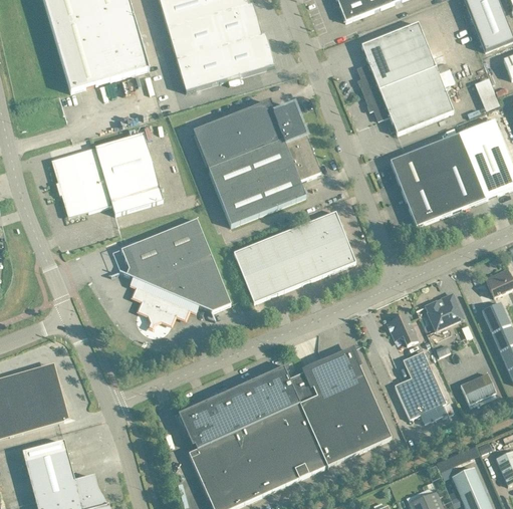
[(42,0),(69,90),(148,68),(127,0),(42,0)]
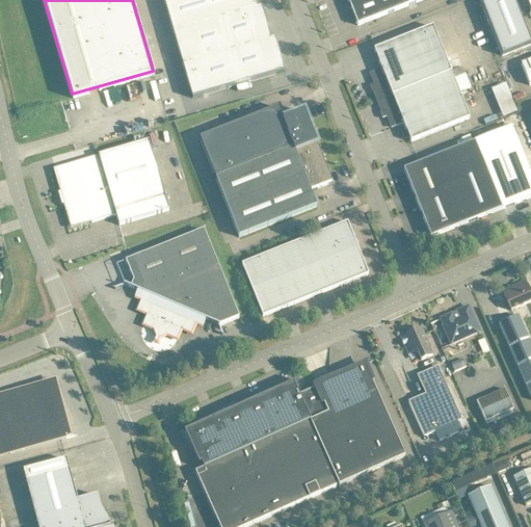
[(163,0),(191,94),(283,68),(273,34),(269,36),(260,3),(256,5),(254,0),(163,0)]
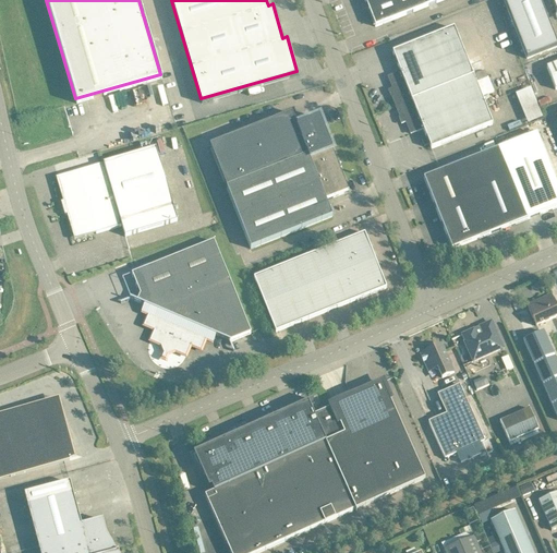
[(365,0),(374,22),(428,0),(365,0)]
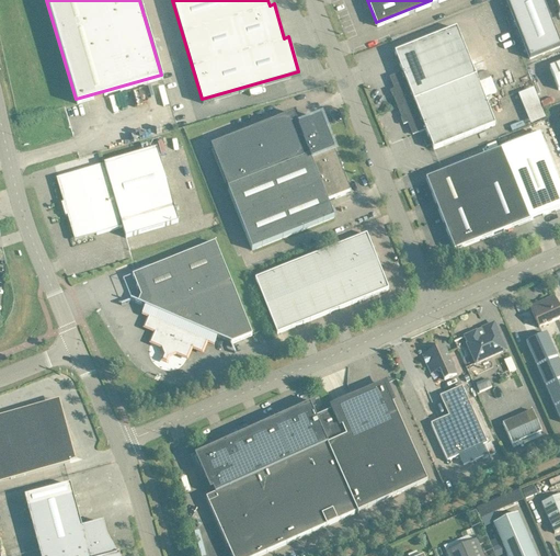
[(559,42),(543,0),(507,0),(528,54),(559,42)]
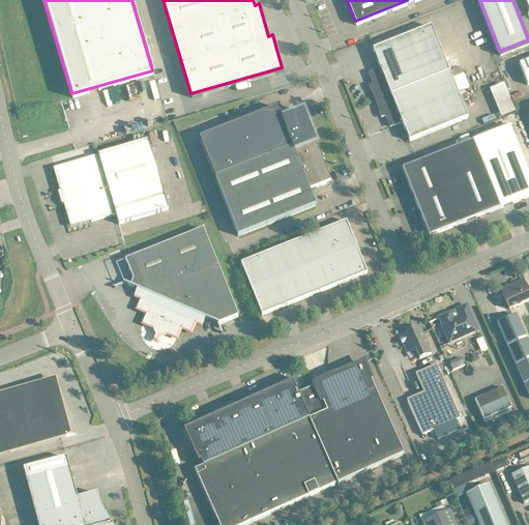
[(375,97),(448,67),(430,22),(372,46),(379,64),(368,68),(373,81),(371,81),(370,83),(375,96),(375,97)]
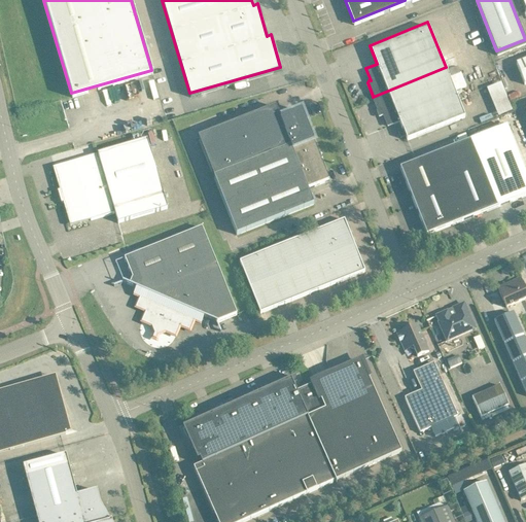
[(523,80),(525,78),(525,55),(515,59),(523,80)]
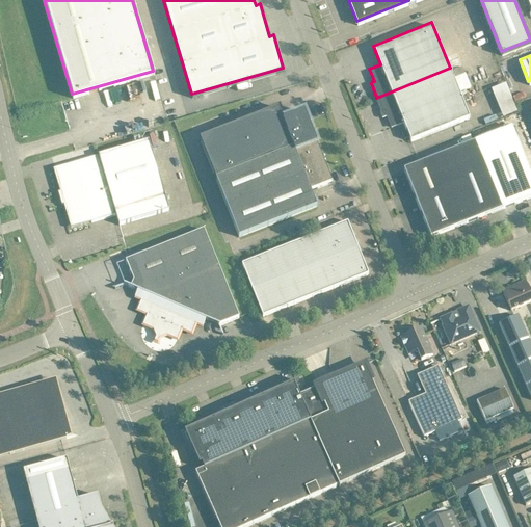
[(466,83),(476,79),(469,59),(458,63),(466,83)]
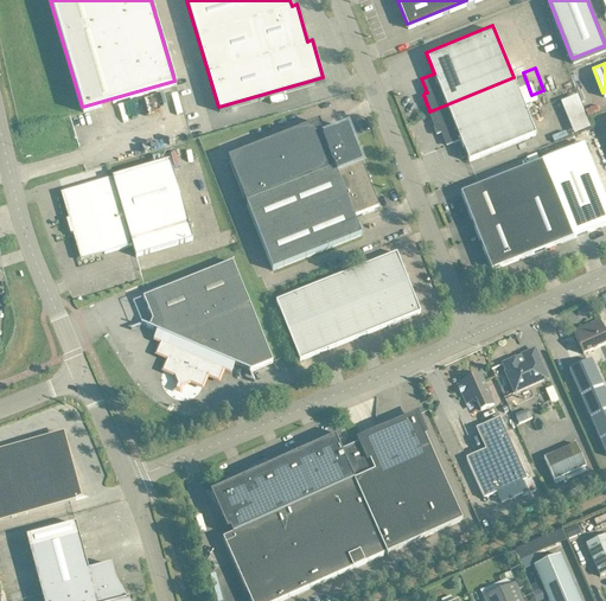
[(534,130),(514,77),(429,112),(435,126),(438,127),(440,127),(446,140),(459,135),(463,145),(458,147),(460,154),(465,152),(467,157),(534,130)]
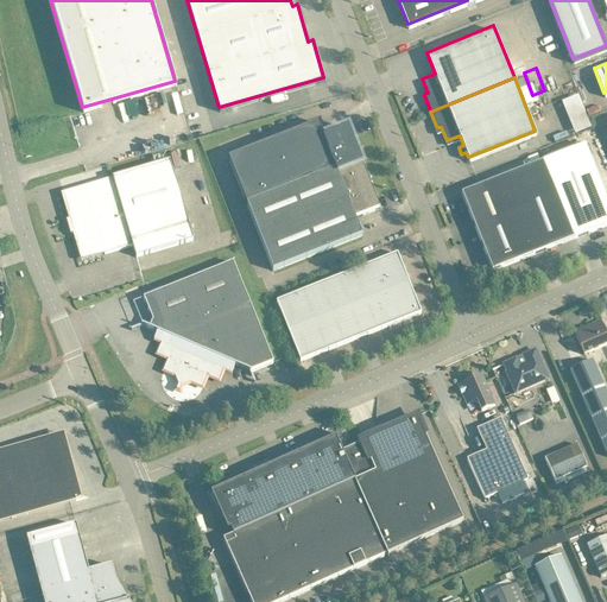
[(373,206),(371,185),(347,124),(322,133),(316,118),(227,153),(272,266),(361,230),(354,213),(373,206)]
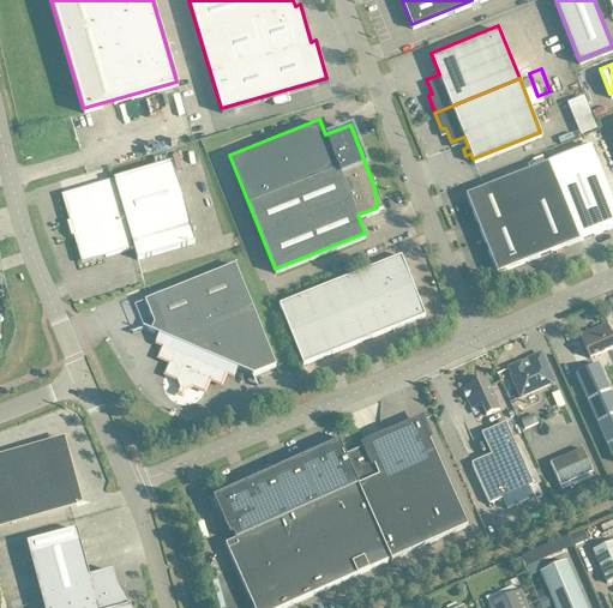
[(612,200),(589,142),(464,191),(496,269),(612,222),(612,200)]
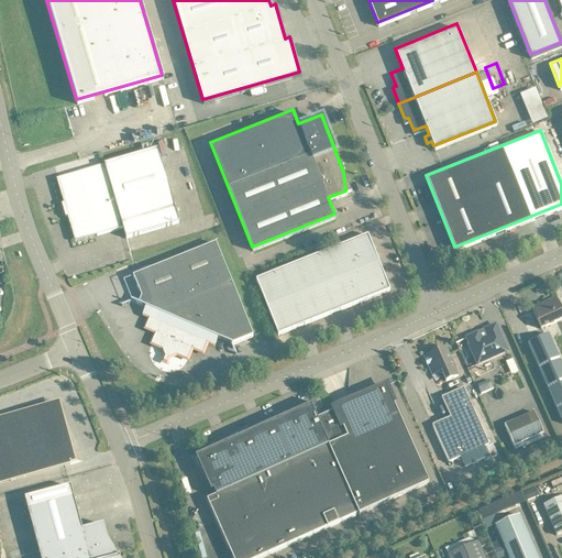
[(103,160),(103,161),(58,174),(57,175),(64,198),(62,199),(65,212),(68,211),(75,236),(95,230),(96,231),(122,223),(125,233),(178,218),(156,144),(103,160)]
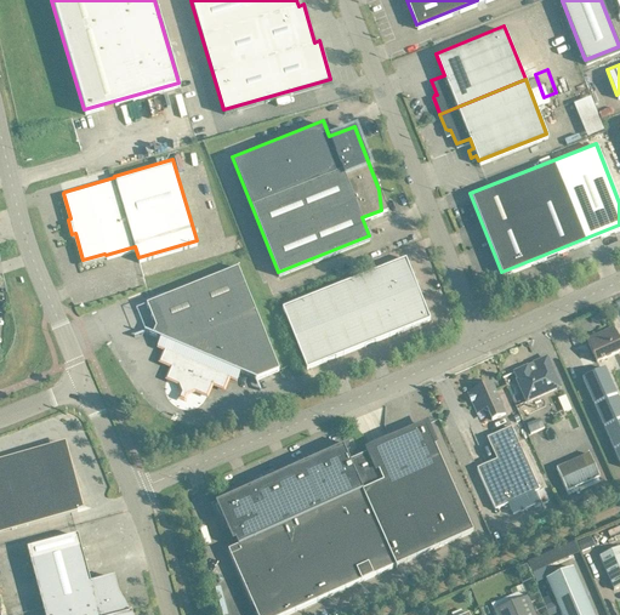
[(282,303),(306,364),(428,315),(404,254),(282,303)]
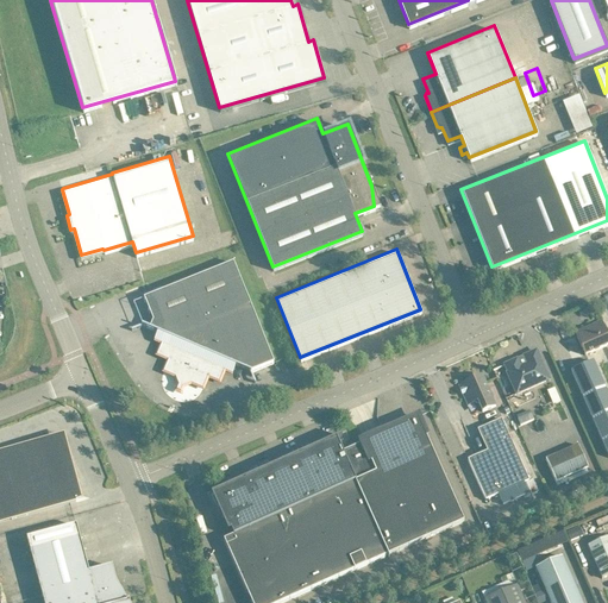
[(250,368),(273,358),(232,258),(143,294),(151,316),(149,324),(142,320),(130,325),(131,326),(142,321),(156,328),(154,335),(161,339),(156,350),(168,355),(163,366),(174,371),(176,377),(185,381),(189,378),(201,383),(206,371),(218,377),(223,365),(231,369),(234,360),(249,368),(254,378),(255,377),(250,368)]
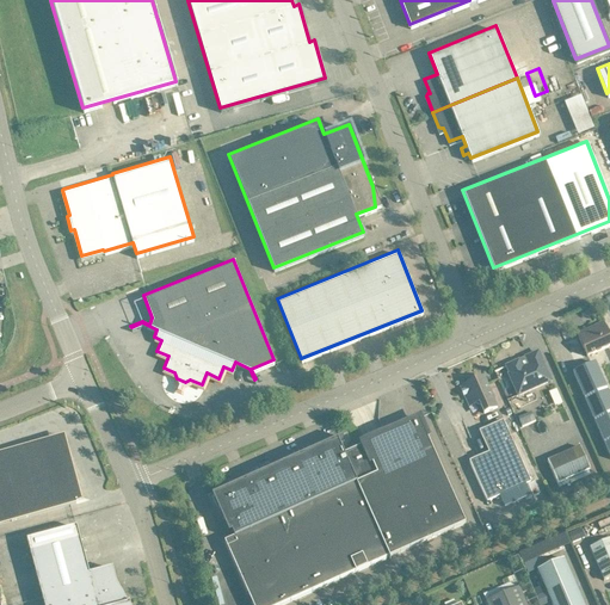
[(591,326),(577,332),(586,351),(609,340),(609,335),(602,318),(590,322),(591,326)]
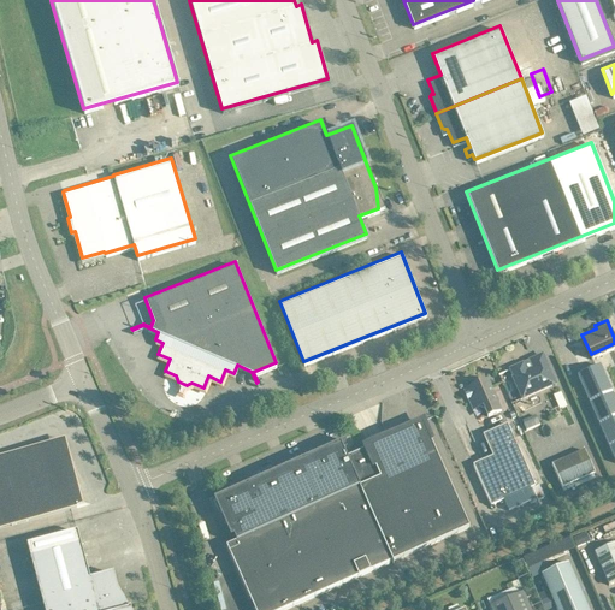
[(554,379),(544,357),(540,350),(528,355),(528,356),(521,359),(509,363),(513,372),(512,372),(521,394),(554,379)]
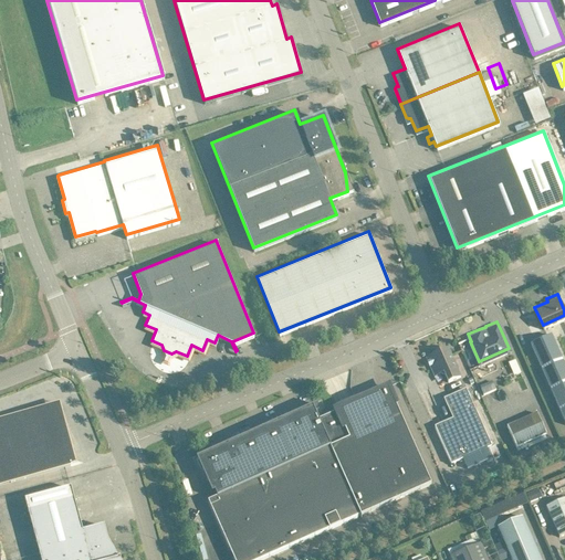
[(564,365),(550,330),(530,340),(564,420),(564,365)]
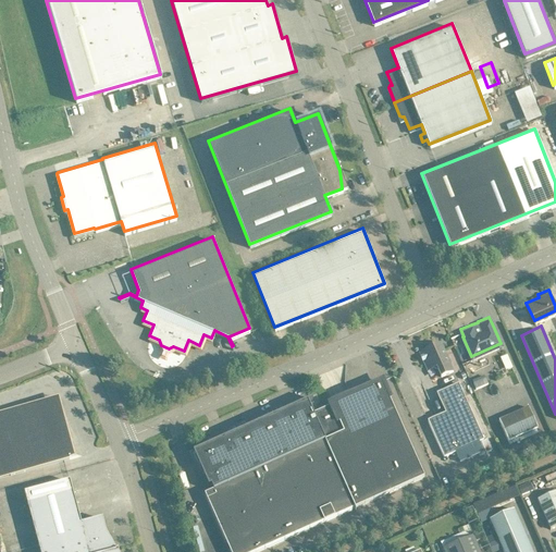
[(452,367),(441,342),(434,344),(433,342),(419,347),(420,352),(419,352),(421,357),(422,356),(427,366),(435,363),(440,372),(452,367)]
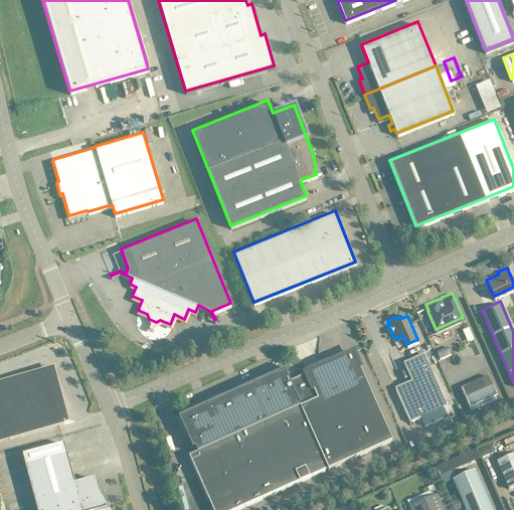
[(352,349),(323,361),(331,377),(313,385),(312,386),(311,384),(305,370),(288,377),(284,367),(288,365),(288,364),(281,367),(272,371),(273,373),(267,375),(267,374),(258,377),(257,377),(258,378),(177,413),(191,446),(194,445),(196,449),(188,453),(213,509),(226,509),(327,466),(327,468),(328,467),(327,465),(391,437),(352,349)]
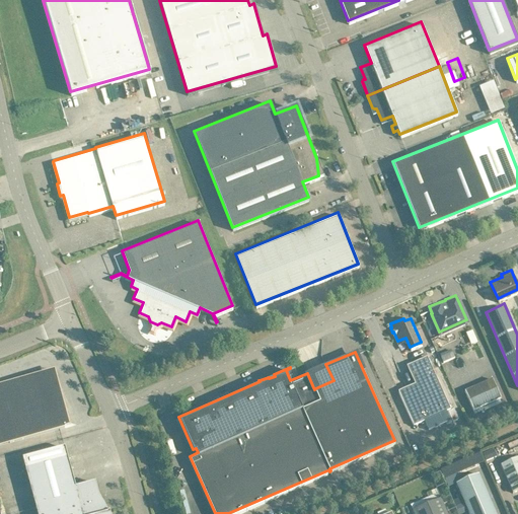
[(397,388),(413,422),(449,406),(426,353),(413,359),(416,365),(410,370),(414,380),(397,388)]
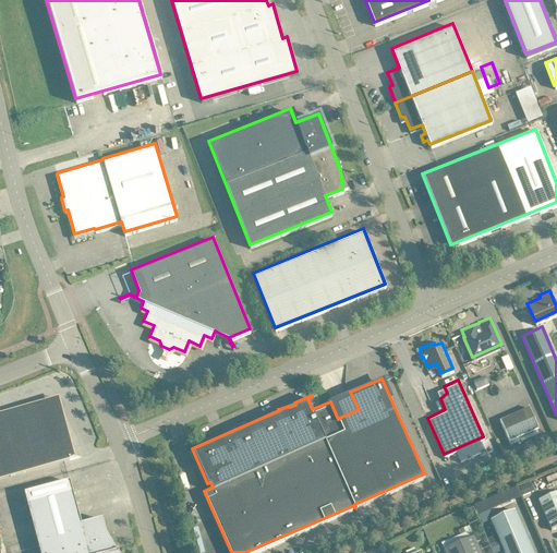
[(0,473),(82,452),(82,451),(72,454),(48,398),(35,401),(34,400),(0,409),(0,473)]
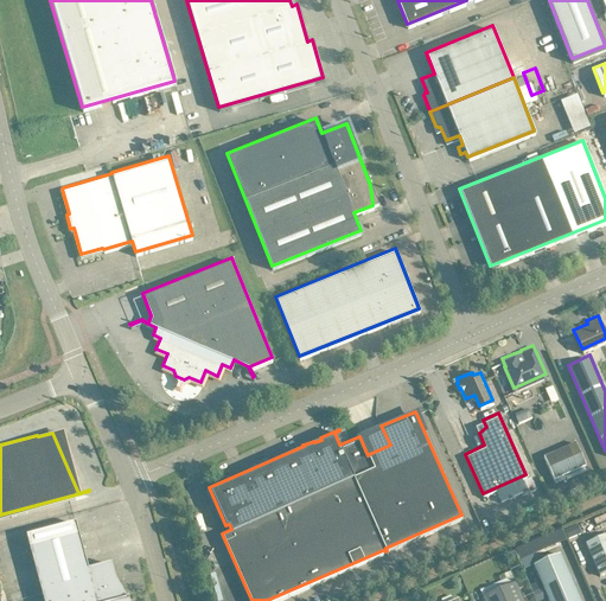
[(542,453),(553,475),(585,461),(575,439),(542,453)]
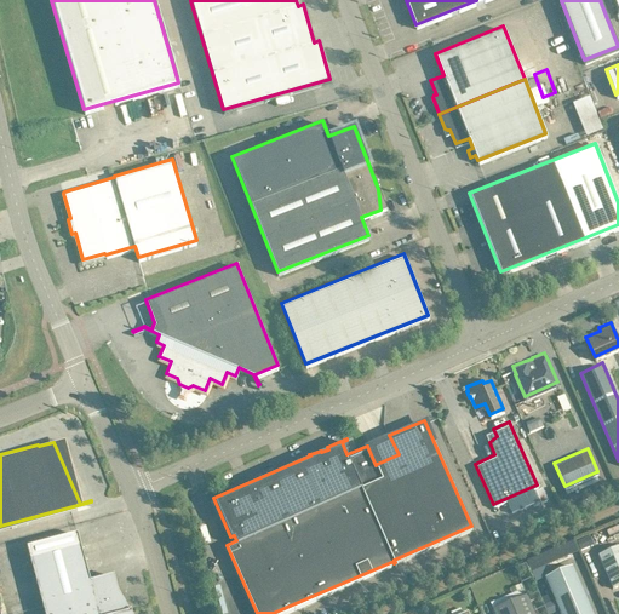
[(89,578),(76,529),(26,544),(44,613),(131,613),(130,607),(129,607),(129,608),(127,608),(124,600),(119,592),(118,590),(113,572),(89,578)]
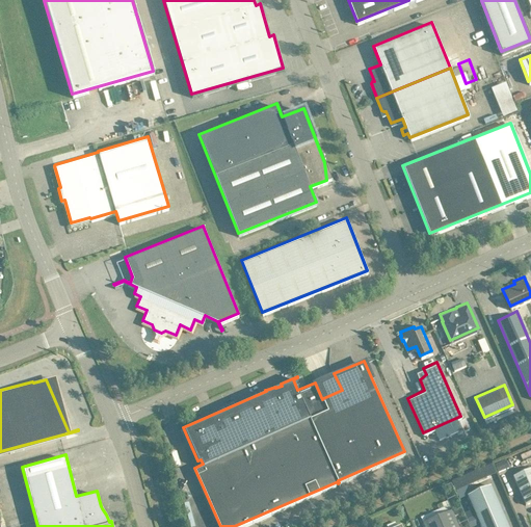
[(530,463),(512,471),(526,506),(530,503),(530,463)]
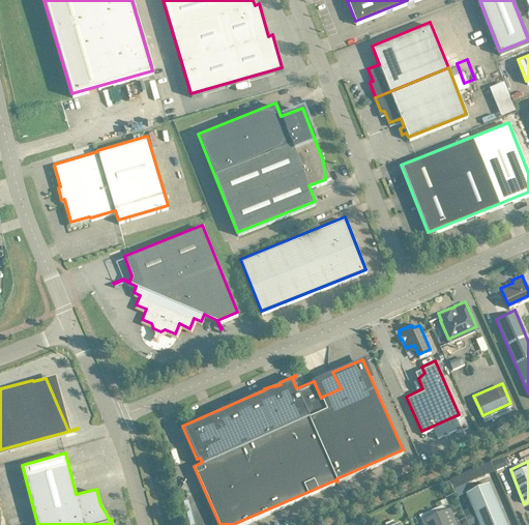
[(471,474),(459,479),(463,488),(475,482),(471,474)]
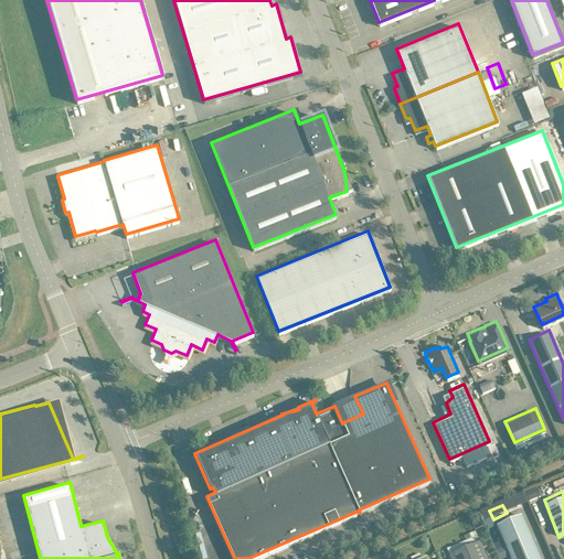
[(540,558),(520,512),(496,522),(504,540),(508,550),(511,558),(540,558)]
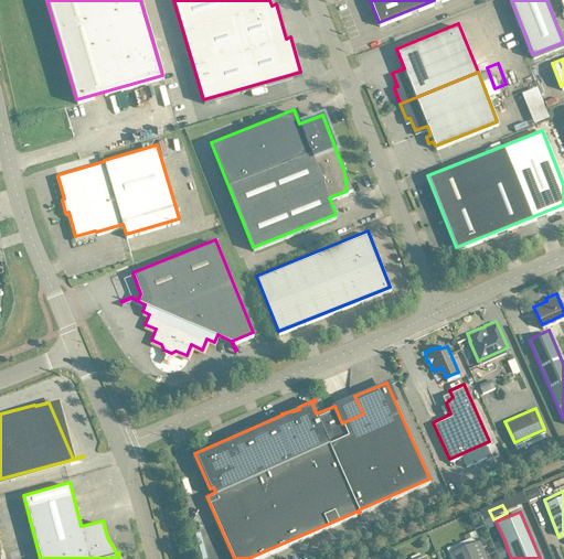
[(478,538),(448,550),(451,558),(487,558),(481,546),(478,538)]
